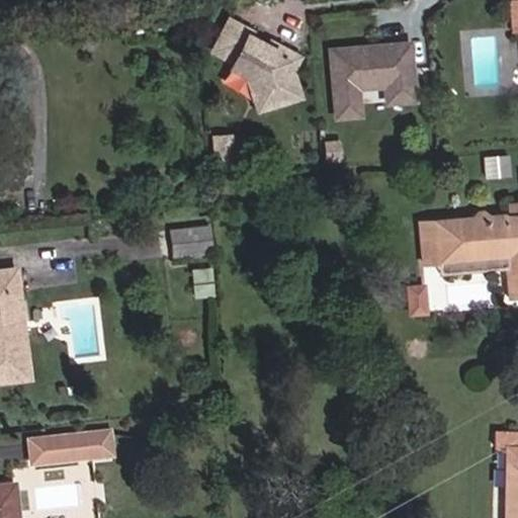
[(249,34),(228,24),(212,54),(234,64),(231,70),(247,78),(250,74),(253,75),(264,104),(292,93),(281,64),(291,69),(297,59),(274,48),(272,52),(247,39),(249,34)]
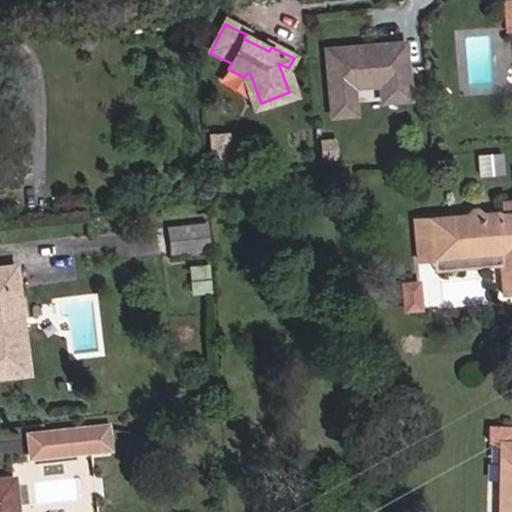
[(271,47),(246,34),(244,39),(269,51),(271,47)]
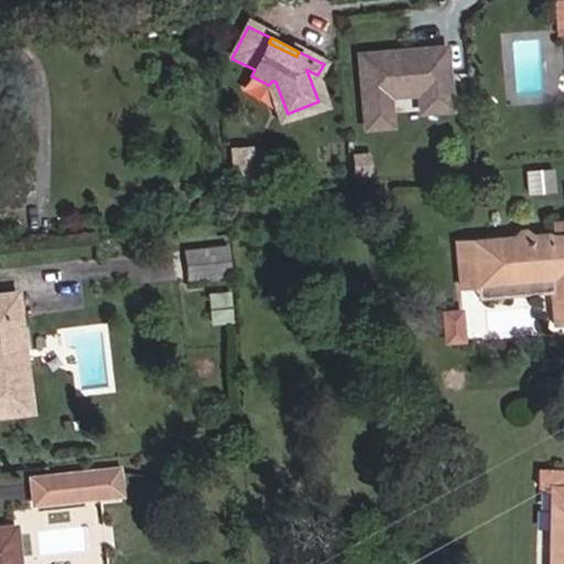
[(445,51),(359,58),(366,131),(391,129),(389,99),(420,96),(449,94),(445,51)]
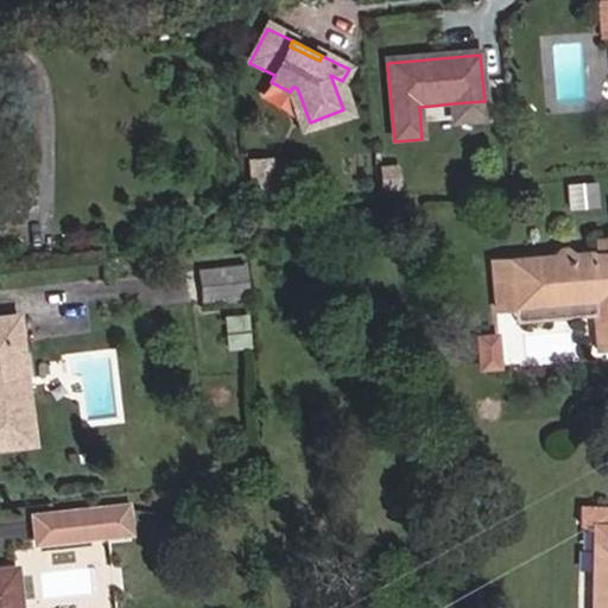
[(305,131),(352,113),(341,84),(342,81),(330,75),(343,109),(310,122),(297,88),(293,87),(290,92),(305,131)]
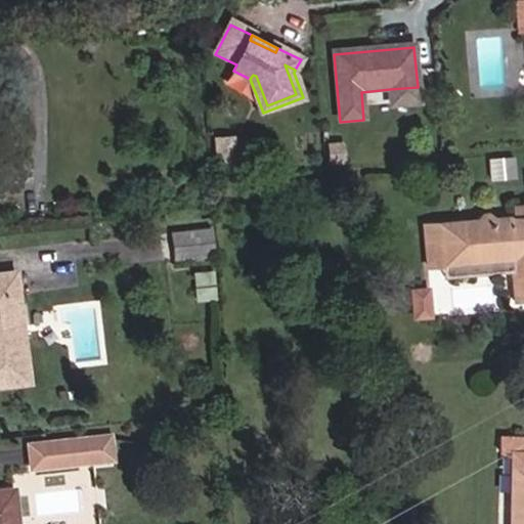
[(419,103),(418,87),(390,89),(392,106),(419,103)]
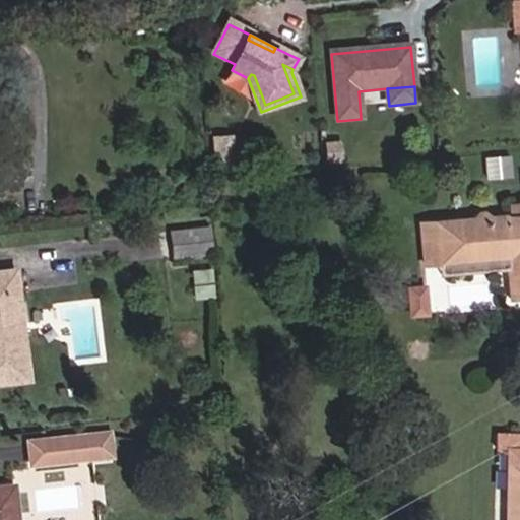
[(235,163),(233,142),(217,143),(219,164),(235,163)]
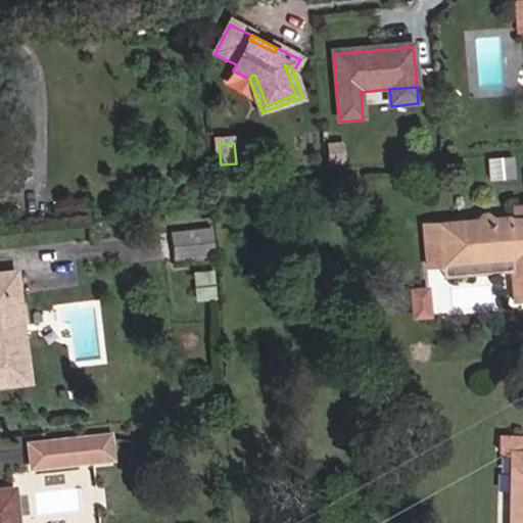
[(488,160),(489,179),(512,177),(511,158),(488,160)]
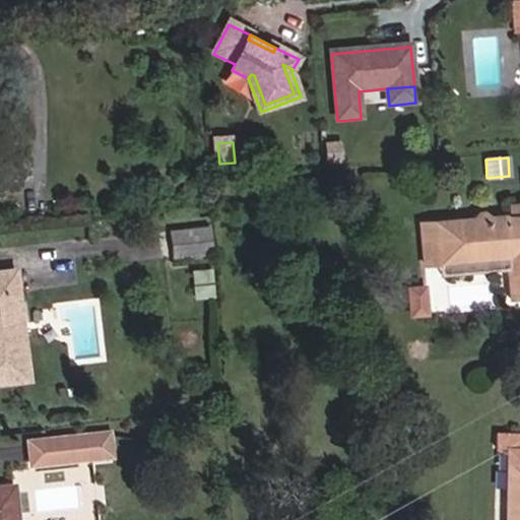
[(236,172),(235,163),(219,164),(220,174),(236,172)]
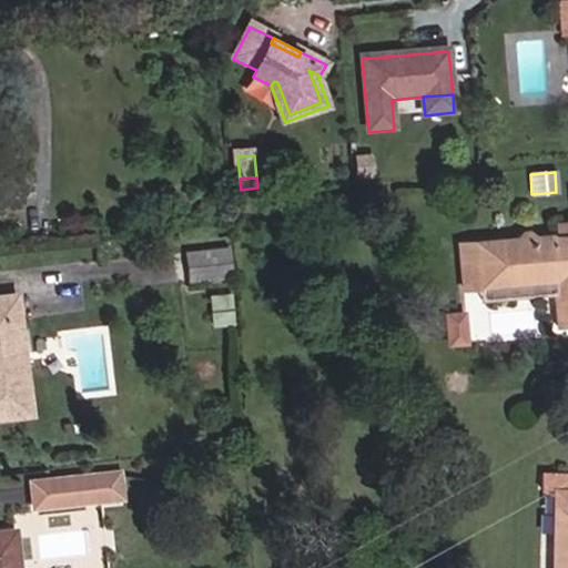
[(567,234),(567,223),(554,225),(555,235),(567,234)]
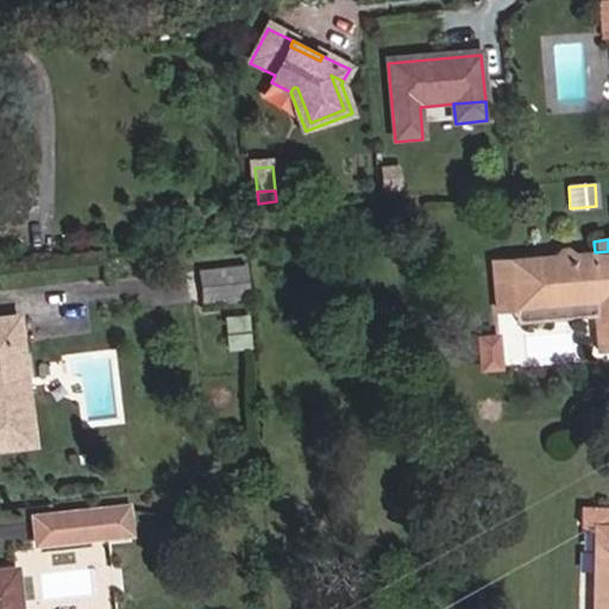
[(553,256),(491,261),(496,309),(592,301),(596,351),(608,350),(608,251),(595,252),(572,255),(566,249),(559,249),(553,256)]
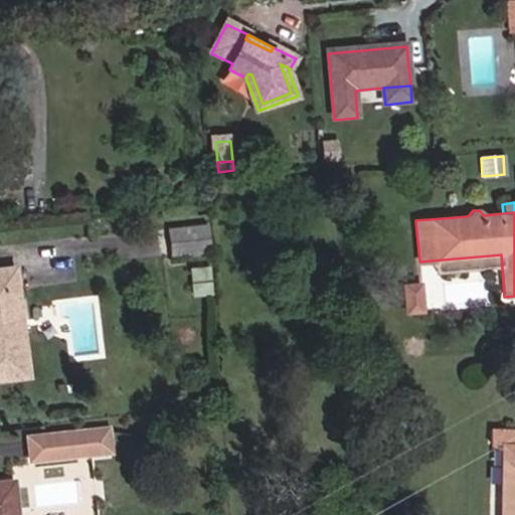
[(169,226),(171,252),(211,250),(209,223),(169,226)]
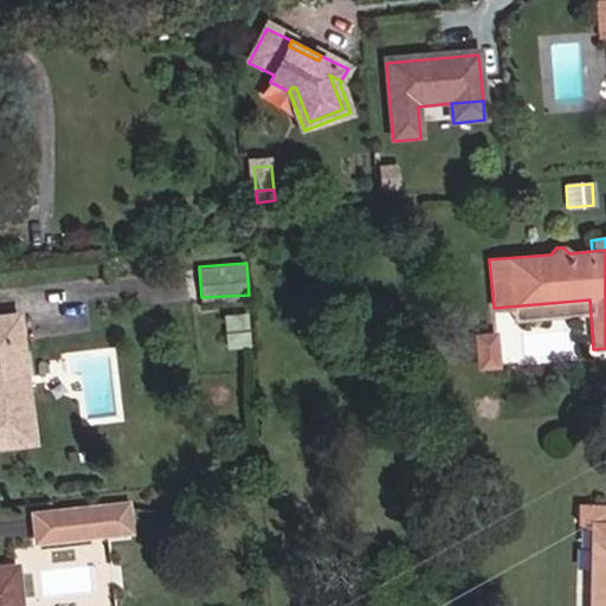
[(0,445),(34,442),(19,315),(0,316),(0,445)]
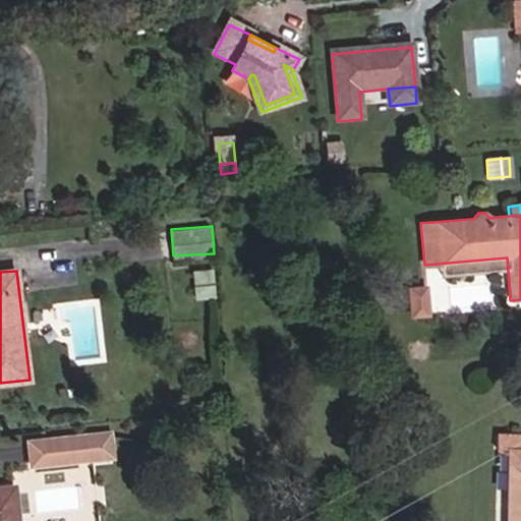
[(426,312),(424,288),(409,289),(411,314),(426,312)]
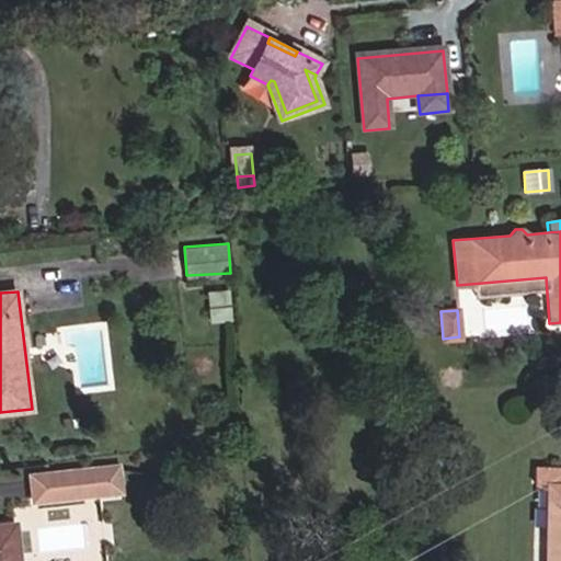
[(119,496),(116,467),(30,477),(34,506),(119,496)]
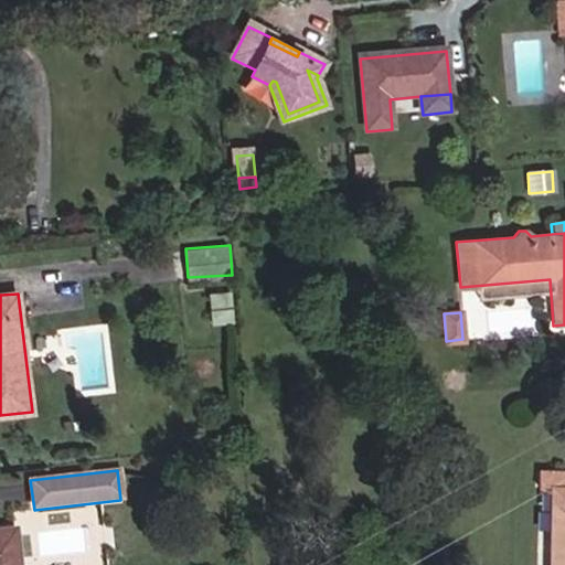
[(564,564),(564,471),(539,471),(539,489),(552,489),(550,564),(564,564)]
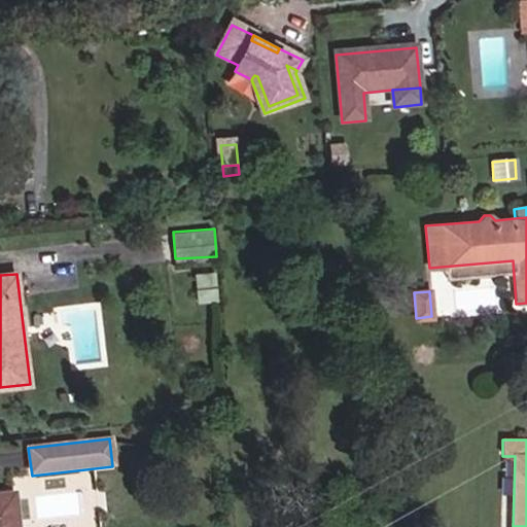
[(16,526),(13,493),(0,494),(0,526),(16,526)]
